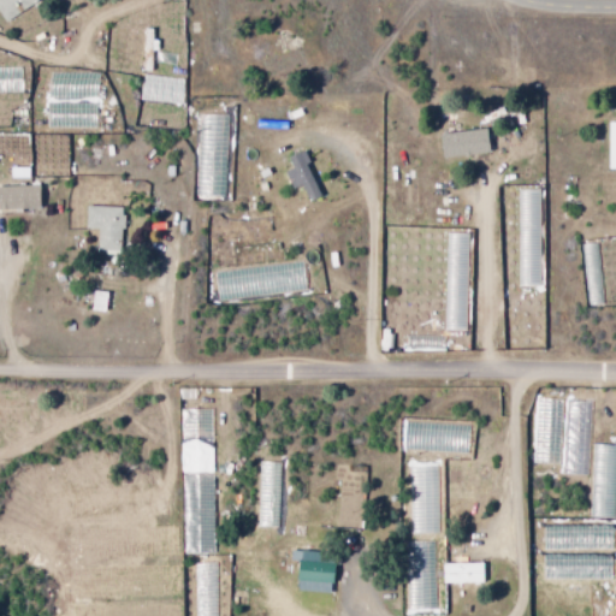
[(0,0),(0,13),(3,19),(43,0),(0,0)]
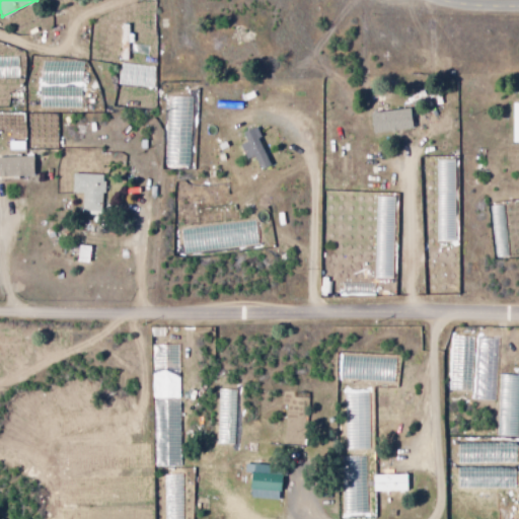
[(518,102),(511,102),(510,142),(518,142),(518,102)]
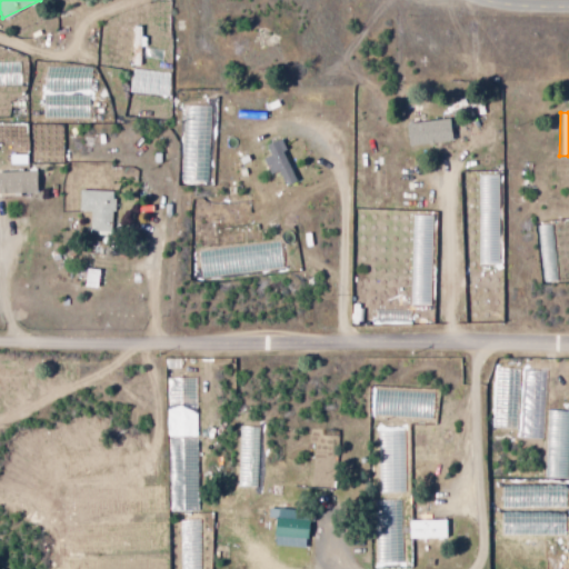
[(450,119),(408,125),(411,146),(453,139),(450,119)]
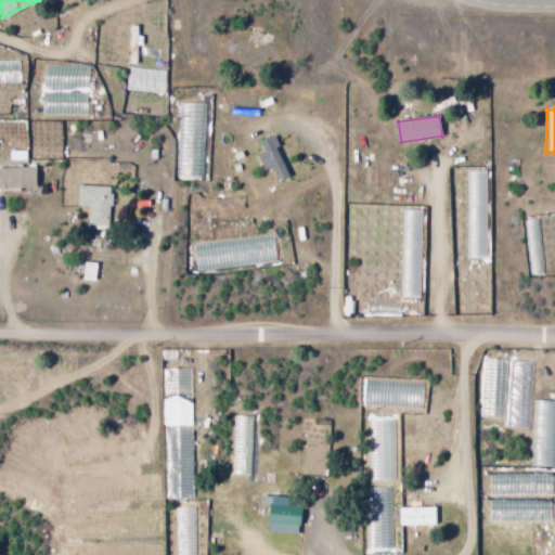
[(274,136),(260,142),(265,152),(256,155),(263,170),(272,167),(279,181),(291,175),(278,147),(280,146),(274,136)]
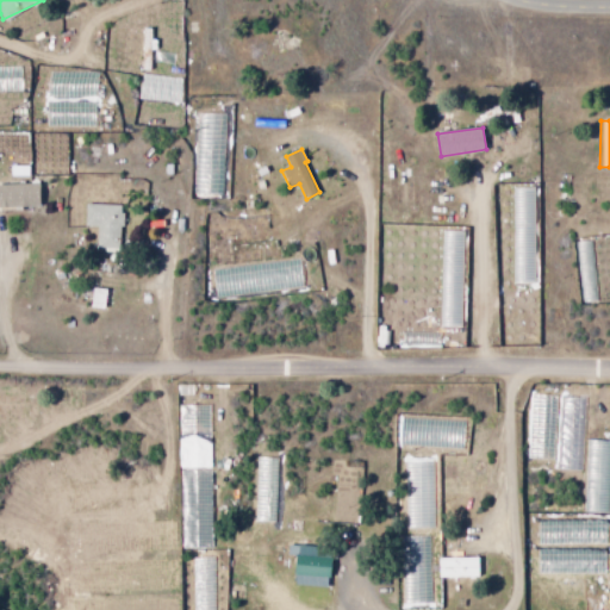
[(39,184),(0,185),(0,207),(41,206),(39,184)]
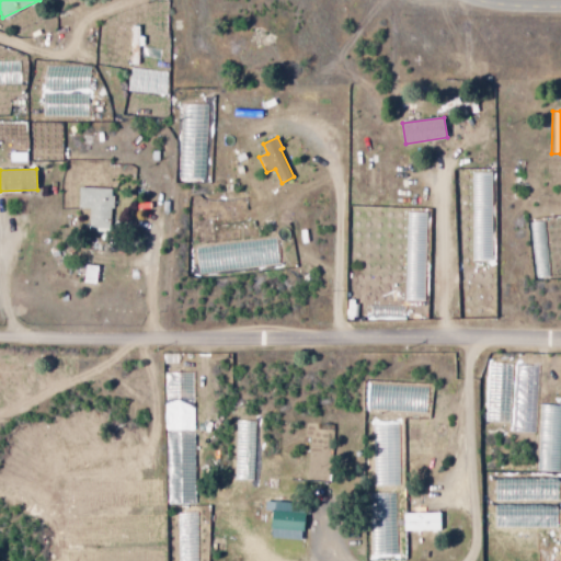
[(112,190),(79,187),(78,207),(89,208),(89,227),(110,228),(111,208),(114,208),(115,196),(112,196),(112,190)]
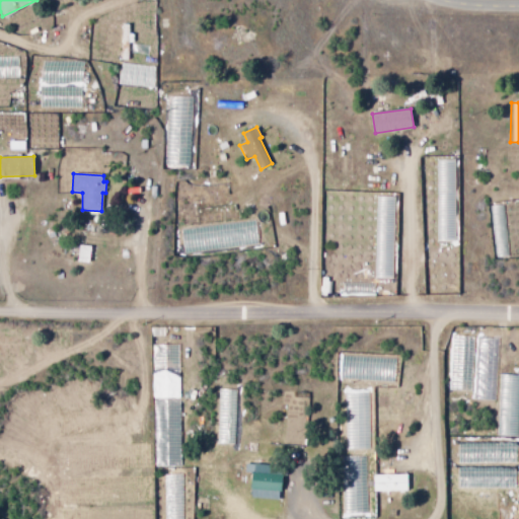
[(77,261),(89,263),(91,246),(79,245),(77,261)]
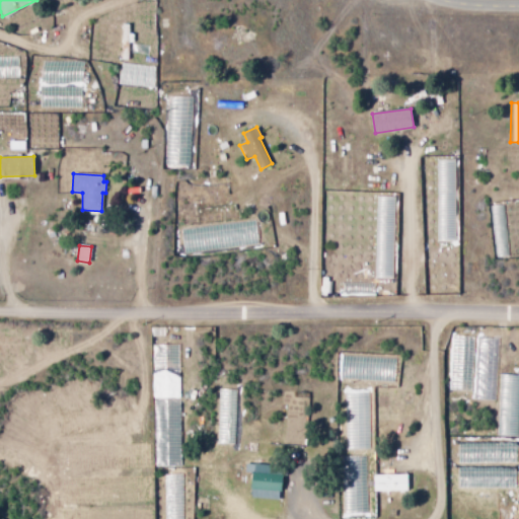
[(282,474),(252,472),(251,496),(281,498),(282,474)]
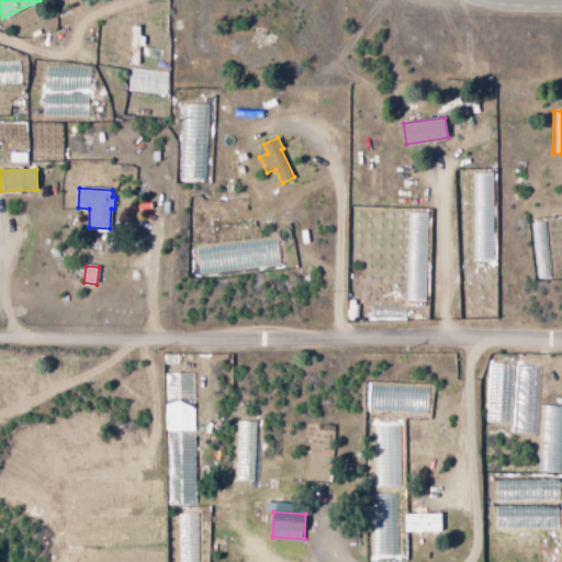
[(441,514),(403,515),(403,532),(441,531),(441,514)]
